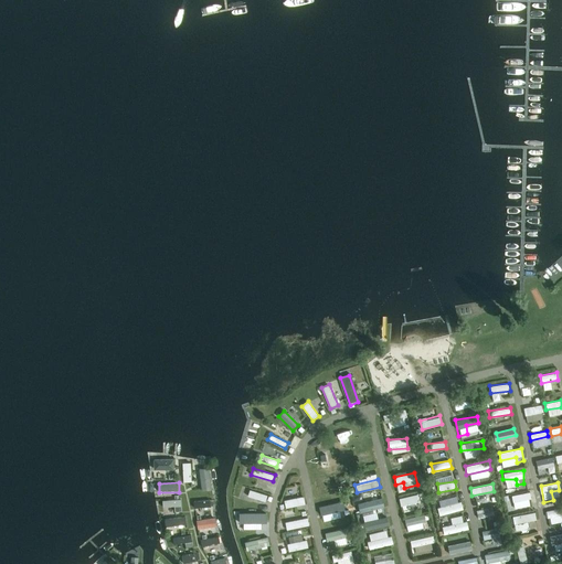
[(317,496),(339,492),(338,485),(316,489),(317,496)]
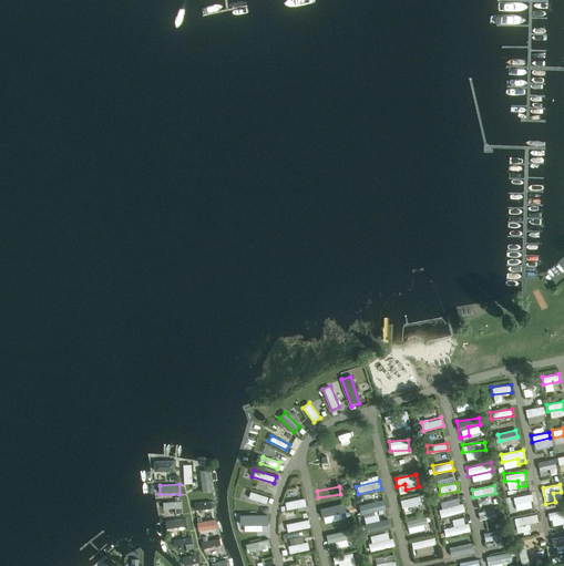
[(248,498),(267,504),(269,497),(250,492),(248,498)]
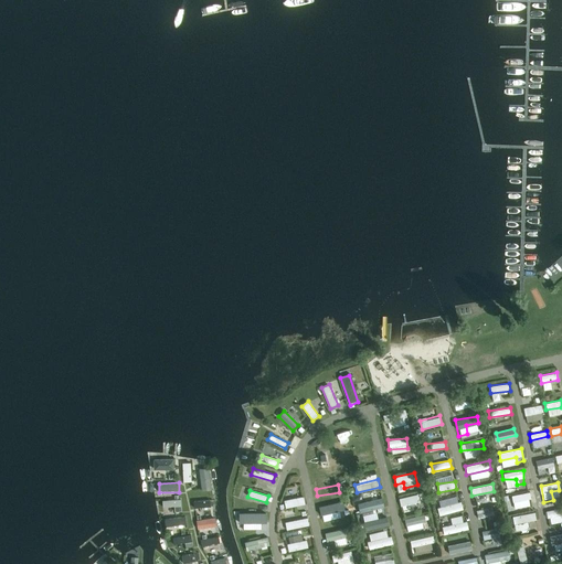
[(527,491),(509,496),(510,502),(528,498),(527,491)]
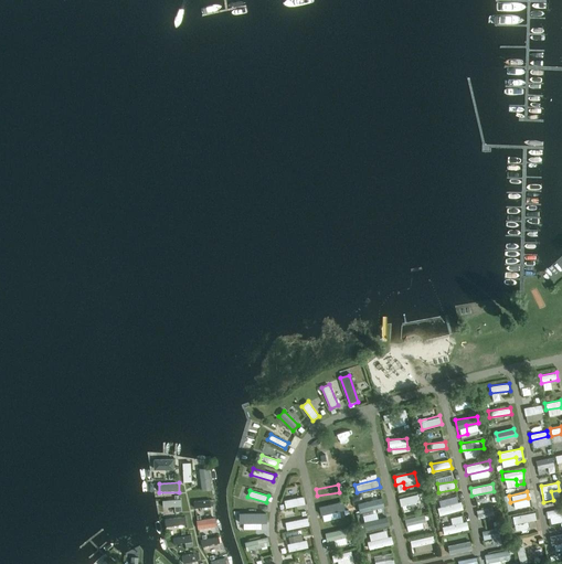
[(402,508),(420,504),(417,495),(400,498),(402,508)]
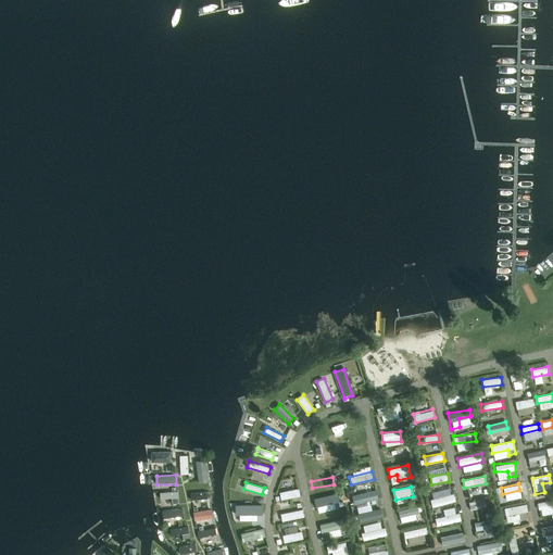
[(300,490),(280,491),(280,499),(301,497),(300,490)]
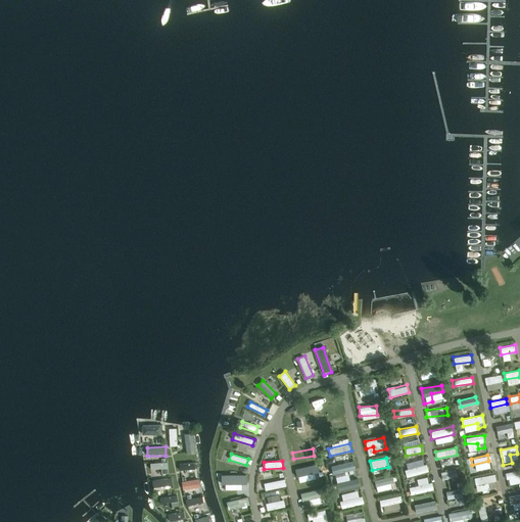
[(348,463),(332,466),(334,474),(356,470),(355,465),(348,466),(348,463)]
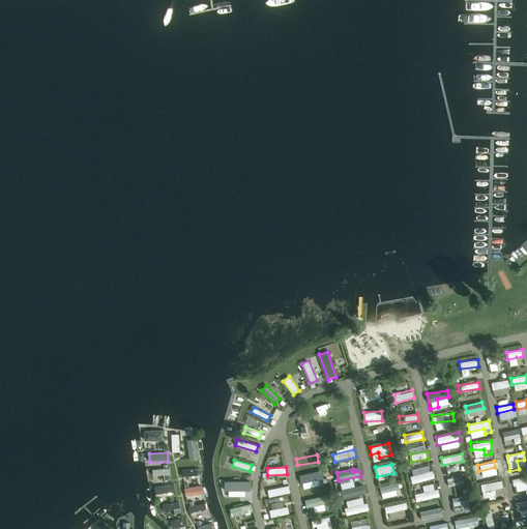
[(411,483),(434,477),(432,470),(409,476),(411,483)]
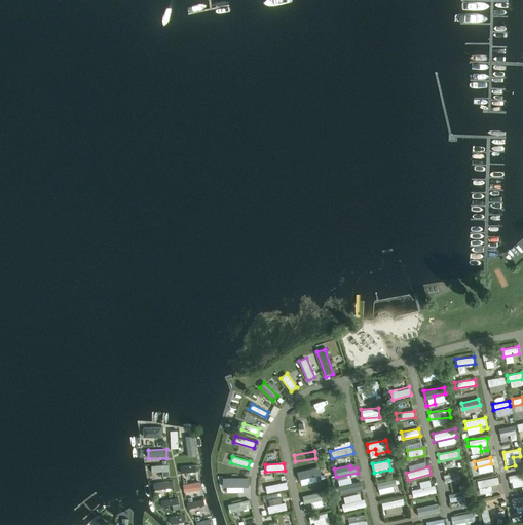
[(318,471),(299,476),(300,480),(319,476),(318,471)]
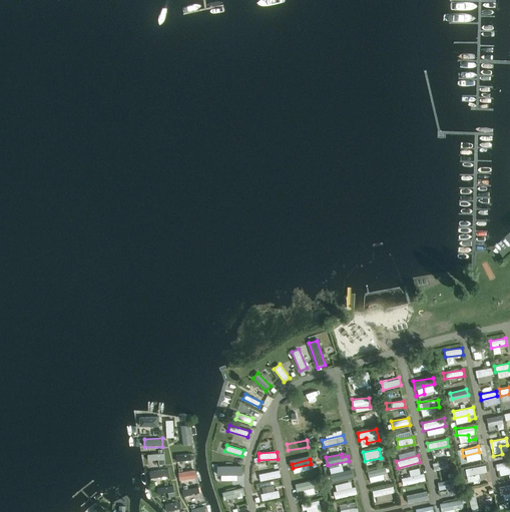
[(448,459),(431,464),(433,471),(449,466),(448,459)]
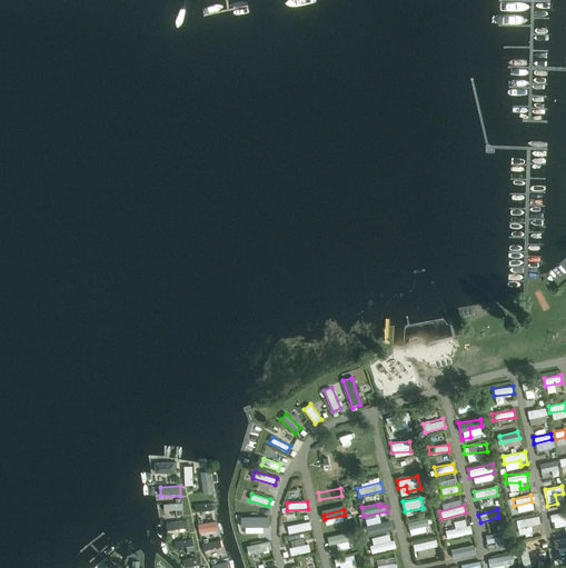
[(550,515),(553,528),(560,527),(559,521),(565,520),(565,511),(550,515)]
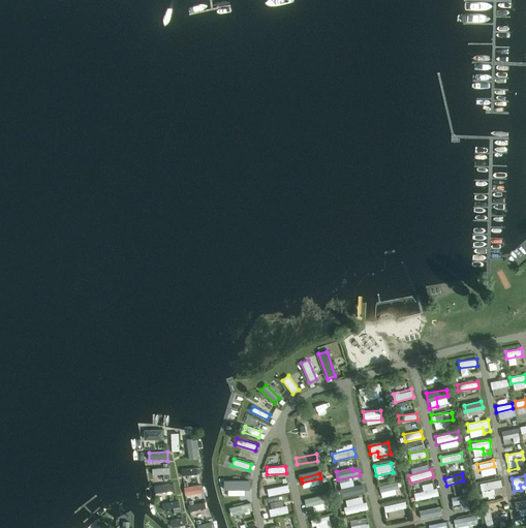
[(478,484),(480,490),(501,487),(500,479),(478,484)]
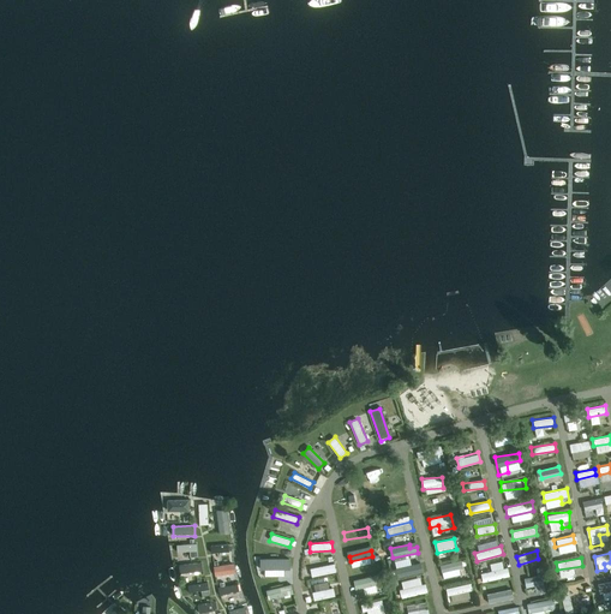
[(271,560),(271,570),(287,571),(287,560),(271,560)]
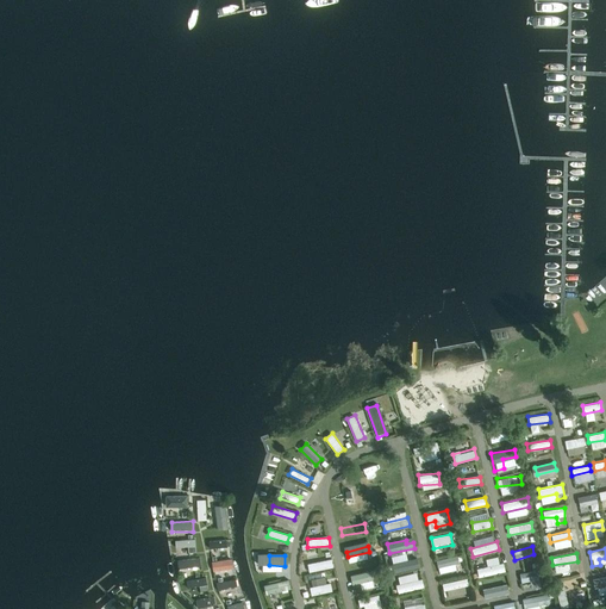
[(460,555),(436,558),(437,566),(461,565),(460,555)]
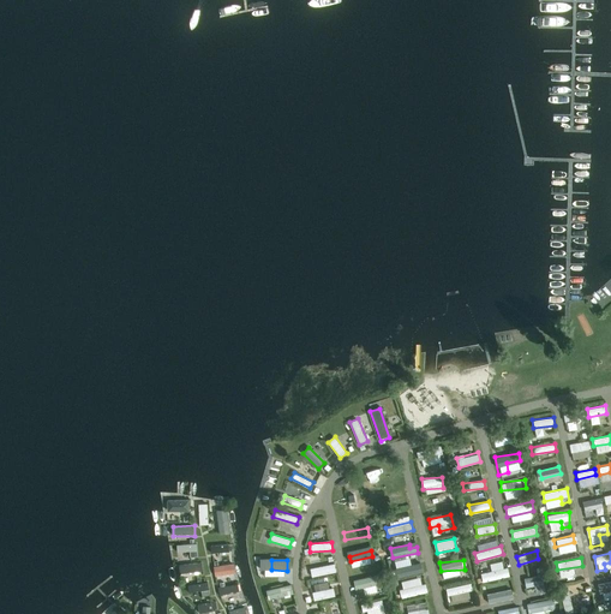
[(181,574),(203,574),(203,562),(181,564),(181,574)]
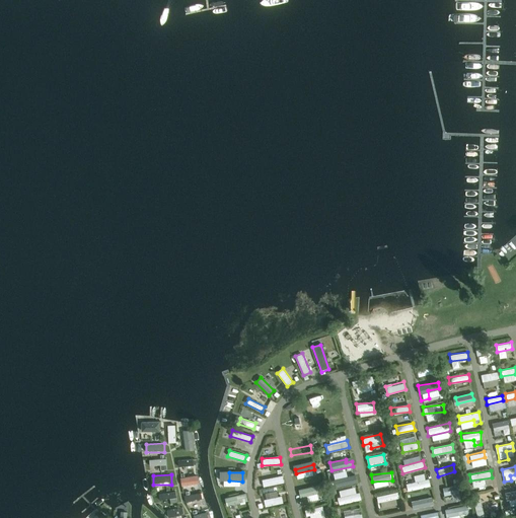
[(337,487),(356,482),(354,475),(335,479),(337,487)]
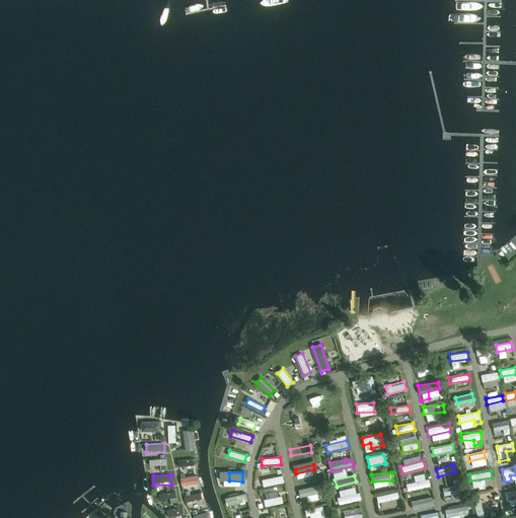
[(263,486),(284,484),(283,476),(263,478),(263,486)]
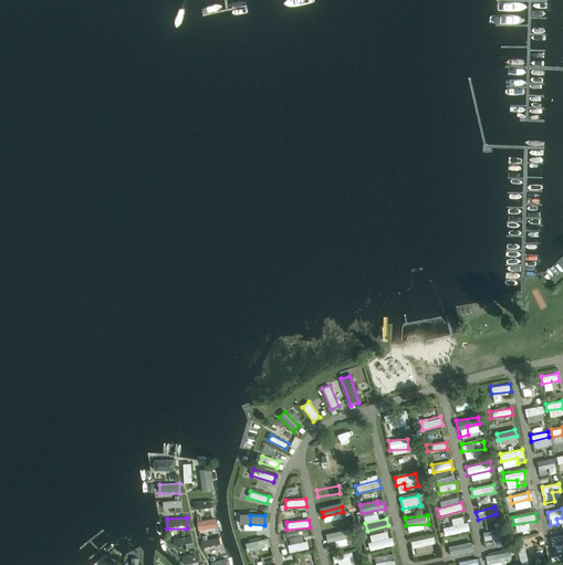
[(442,527),(444,535),(469,530),(467,522),(442,527)]
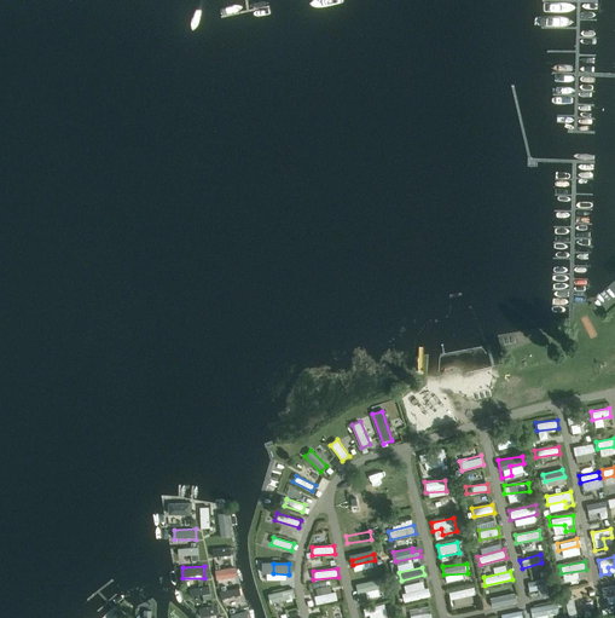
[(381,578),(355,584),(358,595),(383,589),(381,578)]
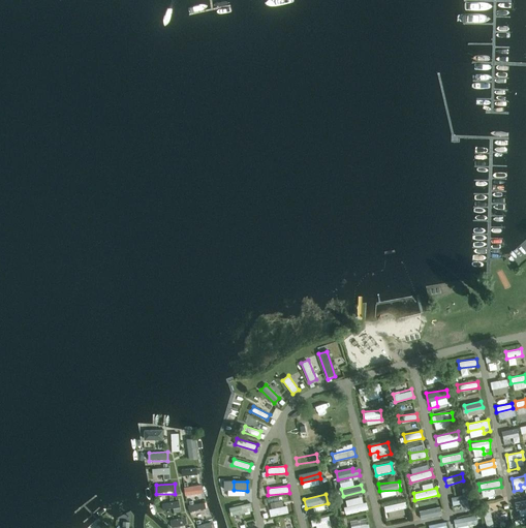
[(451,496),(451,504),(467,503),(467,496),(451,496)]
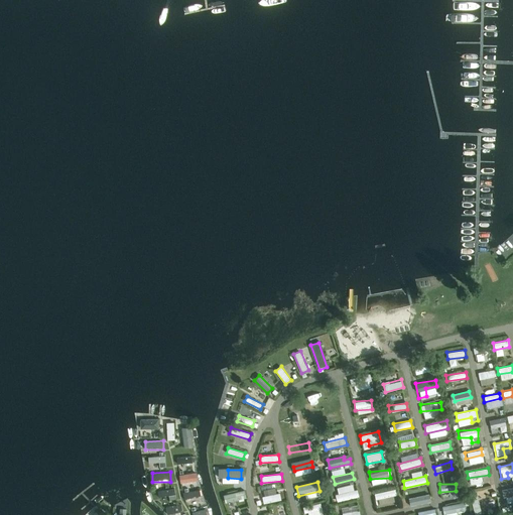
[(512,488),(502,490),(504,496),(512,495),(512,488)]
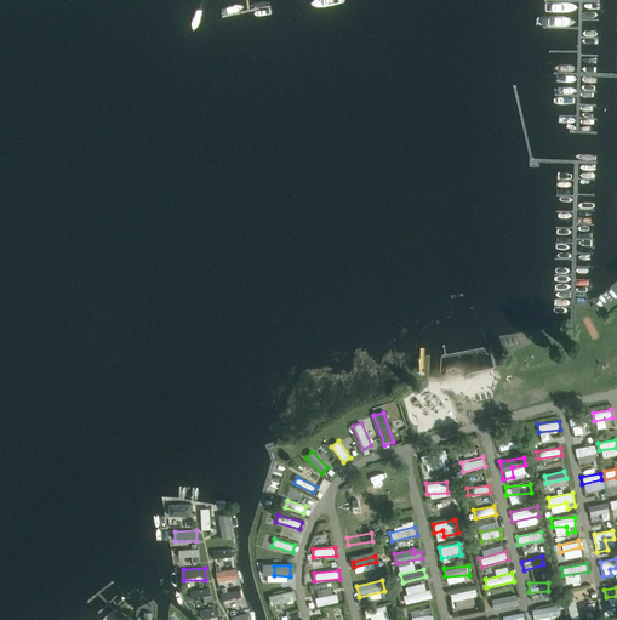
[(199,603),(212,601),(210,589),(190,592),(192,601),(198,599),(199,603)]
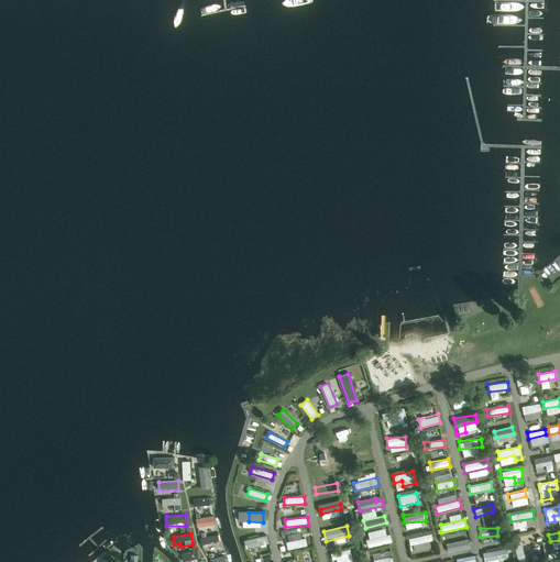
[(409,546),(432,540),(430,533),(408,538),(409,546)]
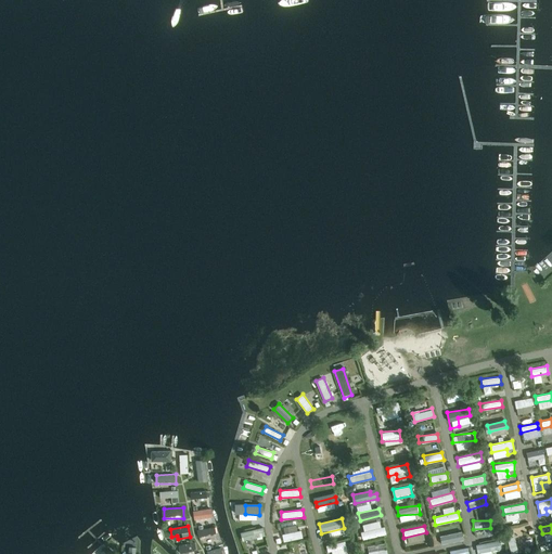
[(197,530),(199,537),(217,535),(216,527),(197,530)]
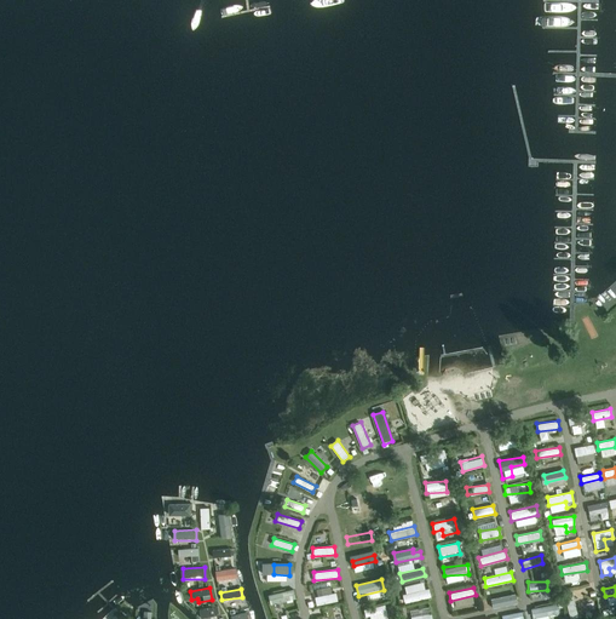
[(399,605),(431,596),(429,589),(398,596),(399,605)]
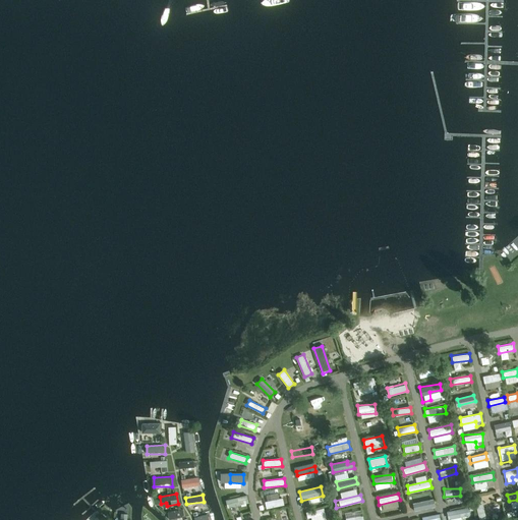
[(248,497),(233,498),(234,505),(249,504),(248,497)]
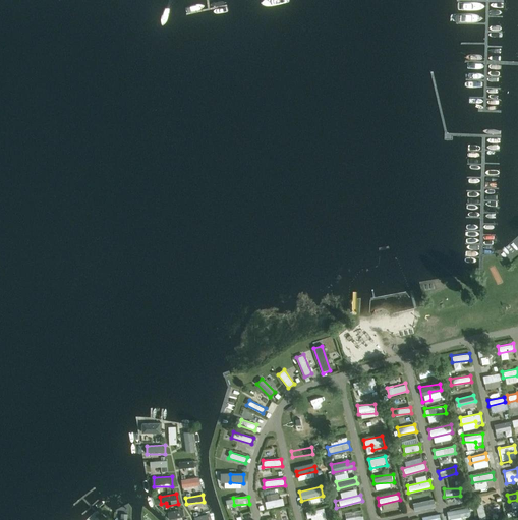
[(266,508),(284,504),(283,498),(265,502),(266,508)]
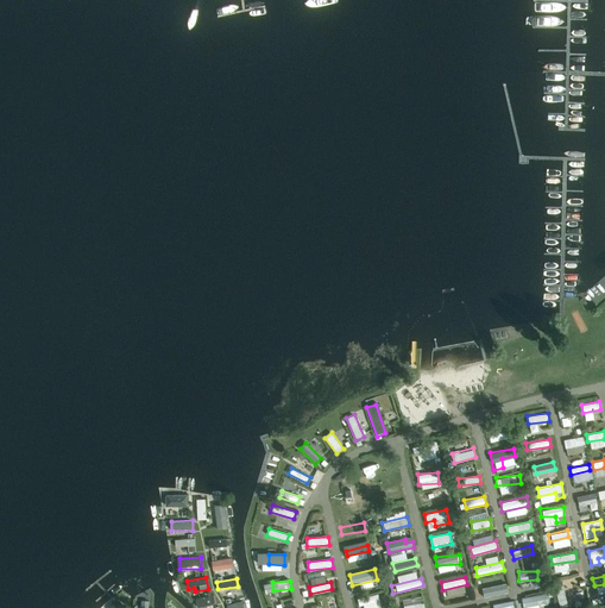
[(562,587),(555,588),(559,606),(566,603),(562,587)]
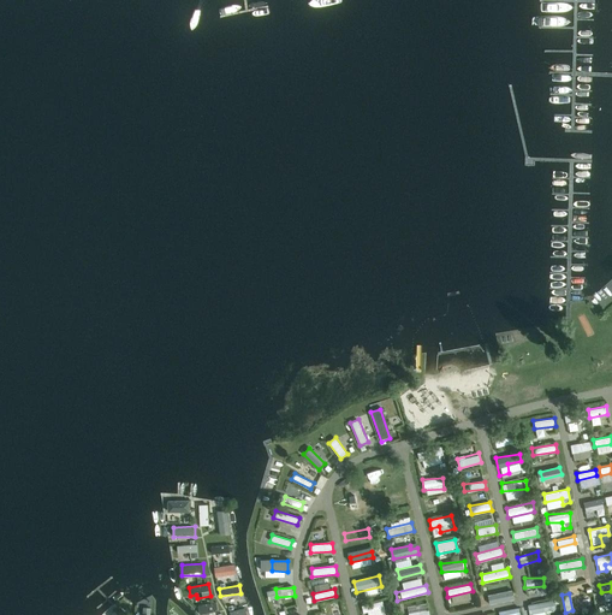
[(366,604),(361,605),(363,613),(385,608),(382,601),(374,602),(373,597),(364,598),(366,604)]
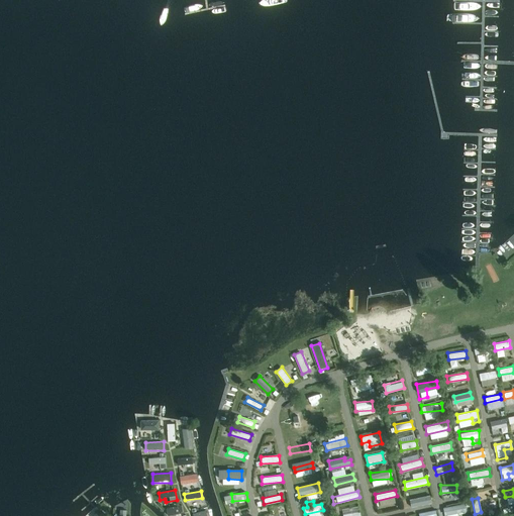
[(465,505),(442,506),(442,514),(466,512),(465,505)]
